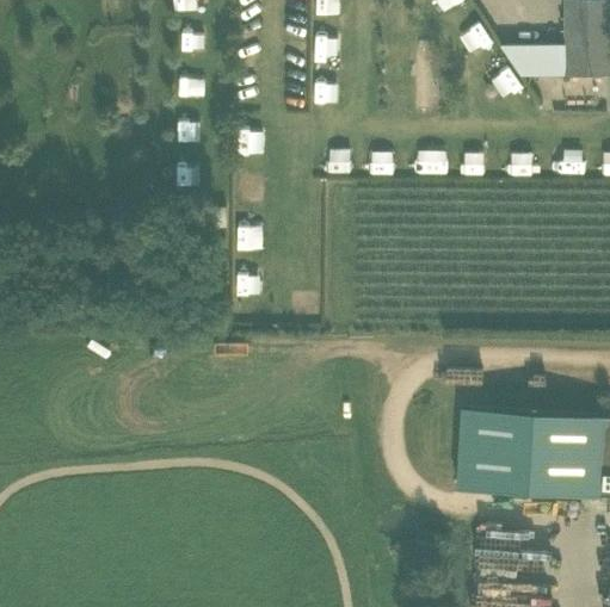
[(566,76),(609,76),(609,0),(566,0),(566,76)]
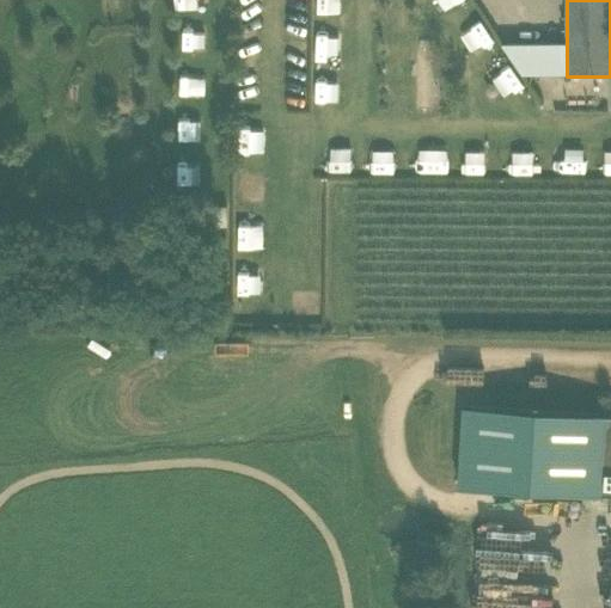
[(482,71),(503,63),(496,43),(475,50),(482,71)]
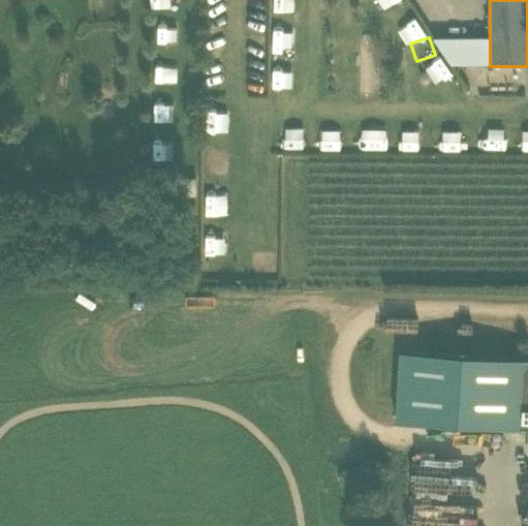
[(177,86),(177,64),(156,63),(156,86),(177,86)]
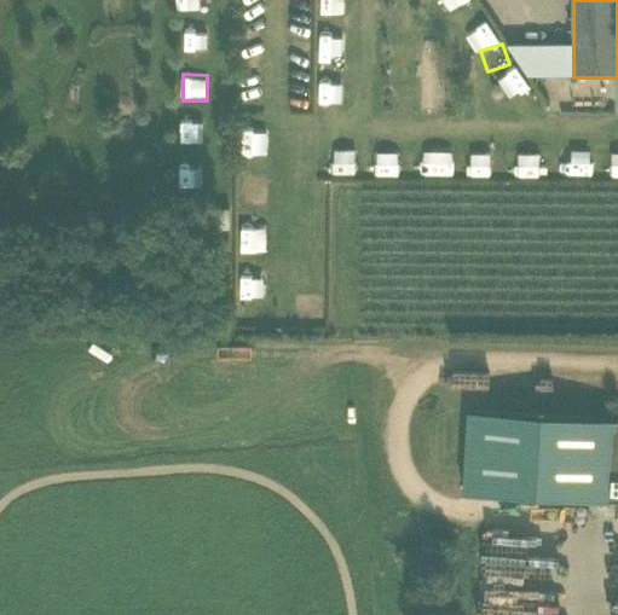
[(502,91),(514,112),(535,99),(523,79),(502,91)]
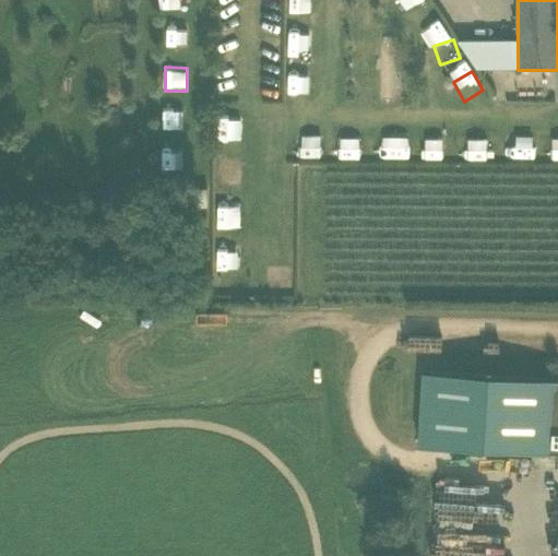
[(514,158),(531,157),(530,138),(513,139),(514,158)]
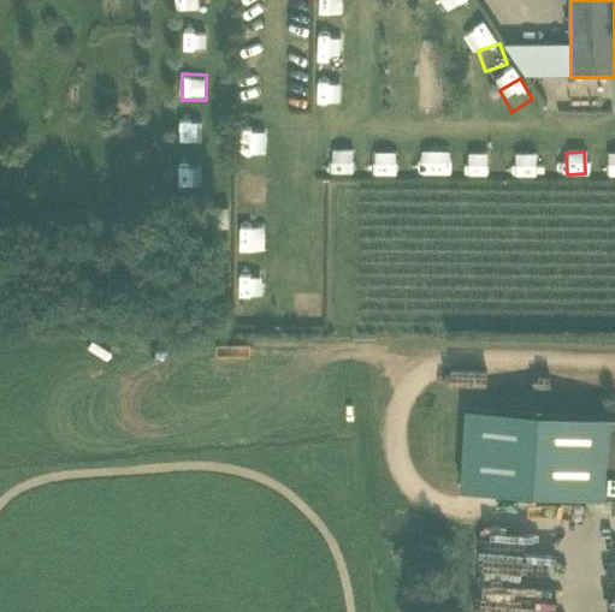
[(226,232),(228,211),(195,211),(195,231),(226,232)]
